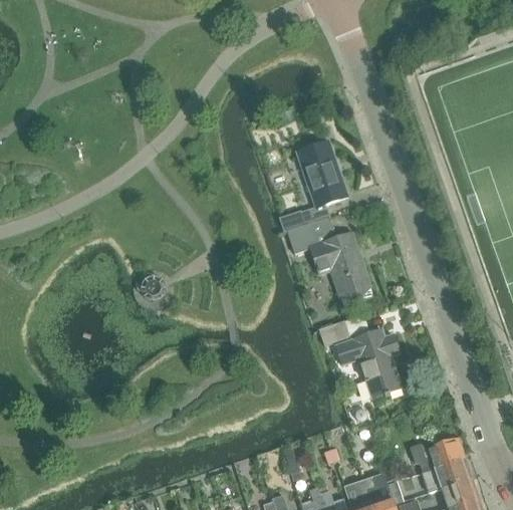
[(304,224),(329,215),(325,203),(347,195),(327,140),(296,151),(315,206),(300,211),(304,224)]
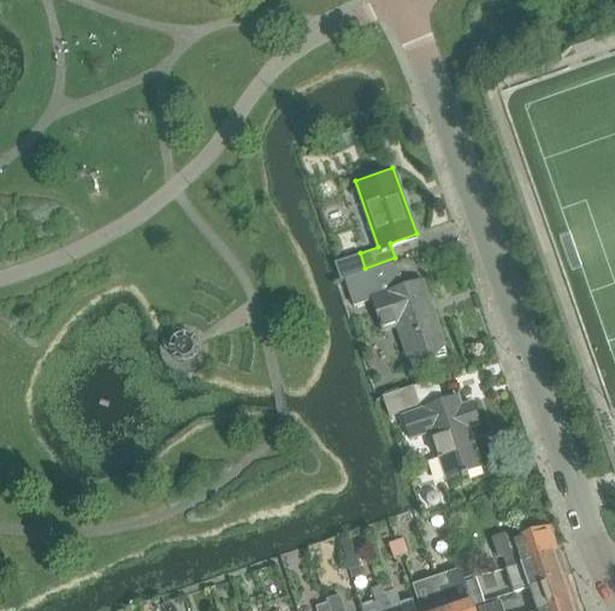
[(397,320),(412,363),(447,351),(431,307),(427,309),(418,282),(423,279),(421,278),(403,284),(395,257),(365,268),(346,276),(350,289),(354,301),(372,295),(382,325),(397,320)]
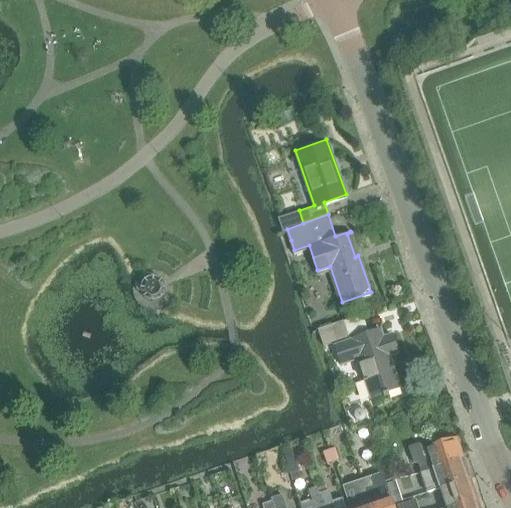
[(132,292),(136,299),(143,305),(152,307),(161,304),(168,299),(171,290),(171,281),(169,276),(167,273),(160,268),(151,266),(142,268),(135,274),(132,283),(132,292)]
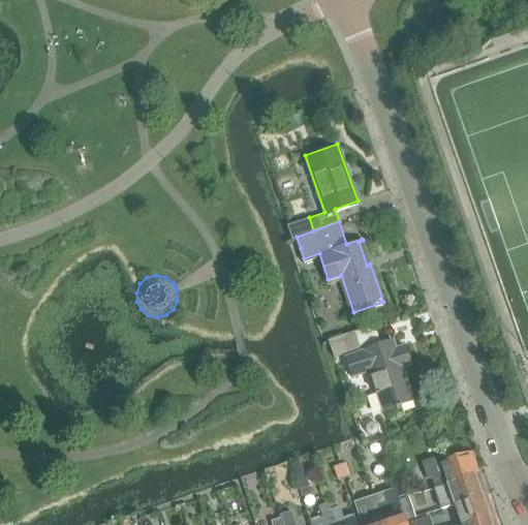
[(352,331),(328,339),(334,357),(359,347),(352,331)]
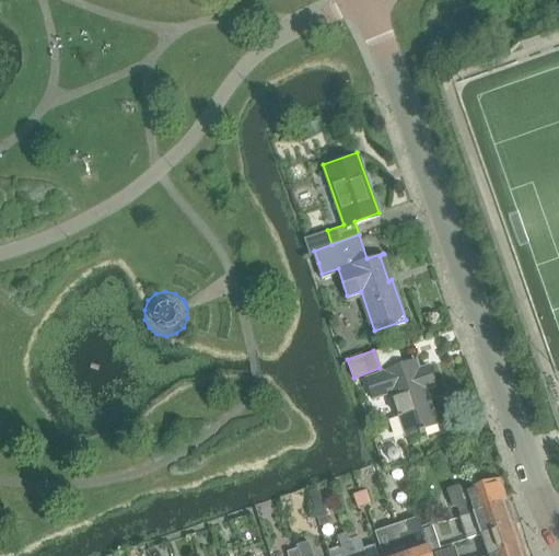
[(405,372),(402,363),(384,370),(365,378),(373,397),(391,391),(406,433),(419,428),(420,431),(426,429),(424,427),(438,421),(426,387),(435,384),(428,363),(405,372)]
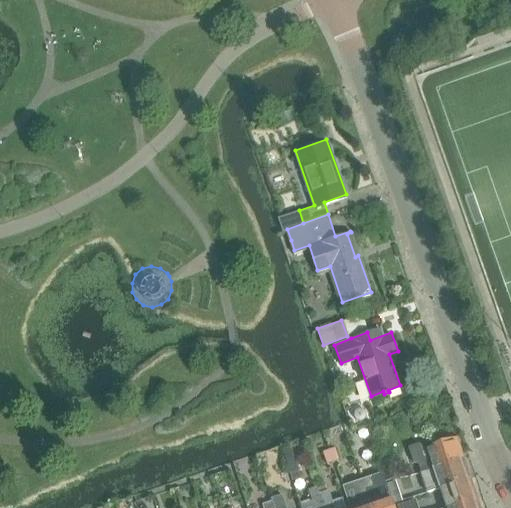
[(417,461),(417,462),(420,471),(460,457),(458,449),(460,446),(458,440),(454,438),(453,436),(425,445),(418,441),(407,445),(412,459),(417,461)]
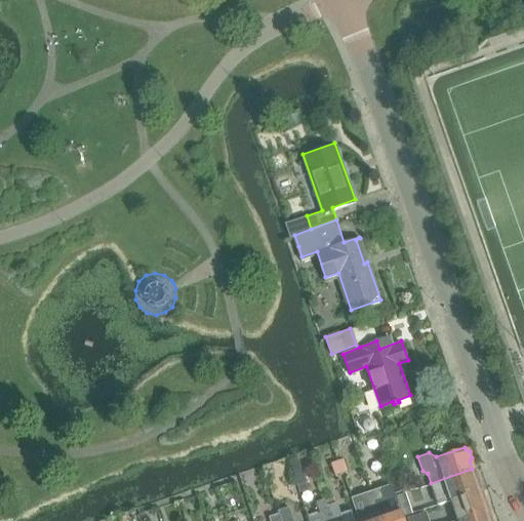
[(343,456),(337,458),(340,471),(347,469),(343,456)]
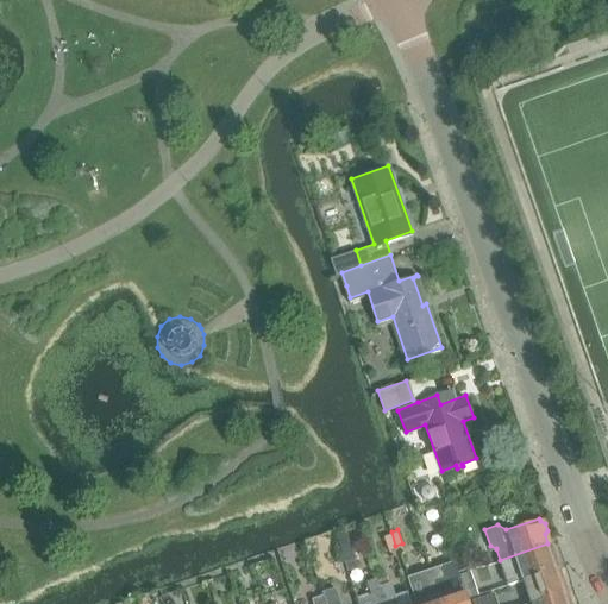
[(346,530),(336,535),(344,558),(355,554),(346,530)]
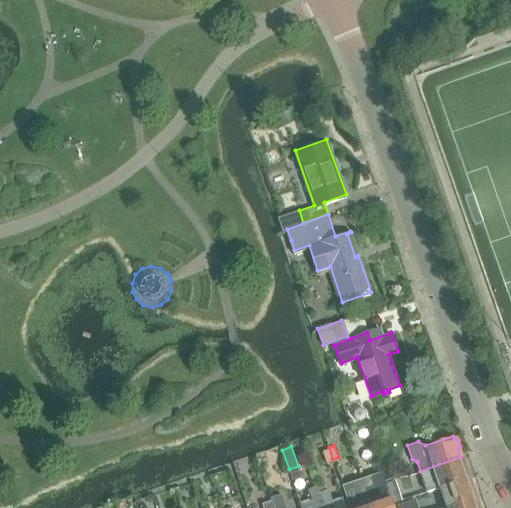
[(329,447),(323,449),(326,461),(332,459),(329,447)]
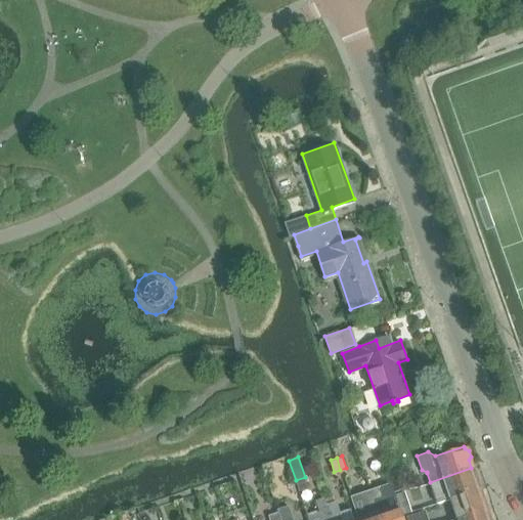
[(449,496),(449,497),(478,488),(477,485),(479,481),(477,476),(473,474),(471,468),(430,482),(436,502),(449,496)]
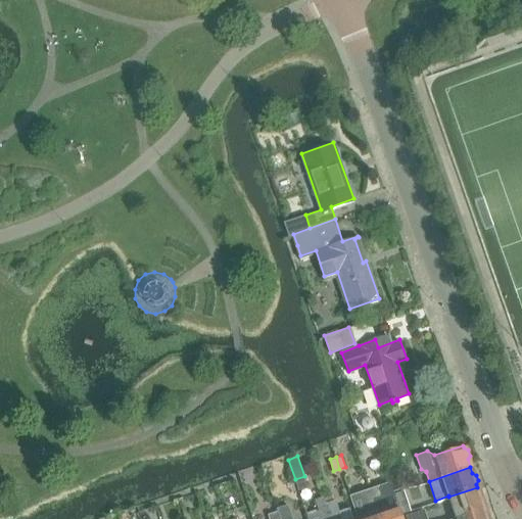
[(412,474),(399,478),(401,486),(414,482),(412,474)]
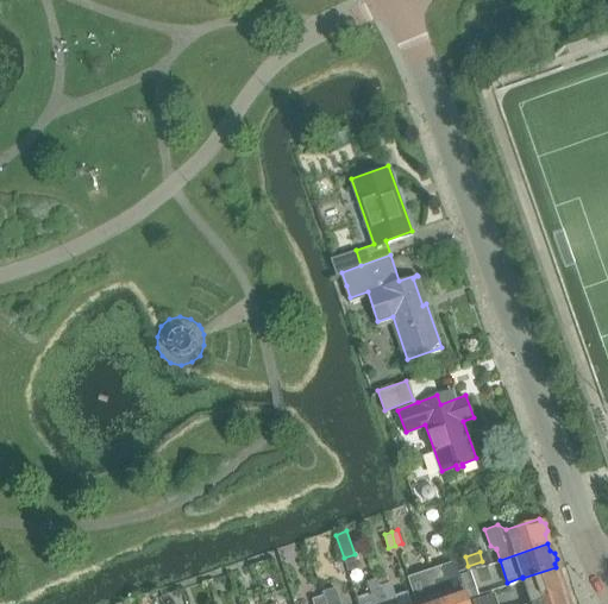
[(468,603),(465,595),(462,585),(450,590),(440,564),(431,567),(443,603),(468,603)]
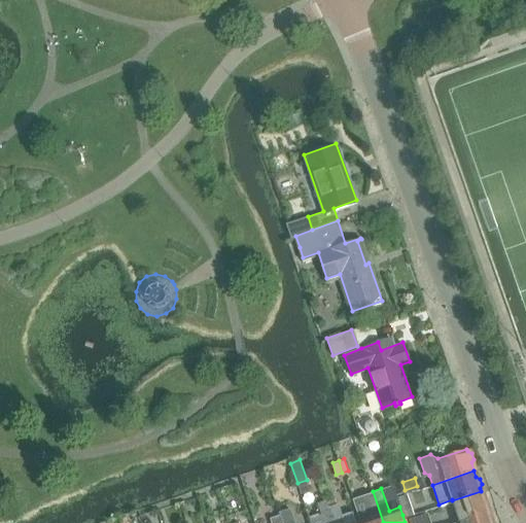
[(383,522),(373,491),(362,494),(370,517),(357,521),(357,522),(383,522)]
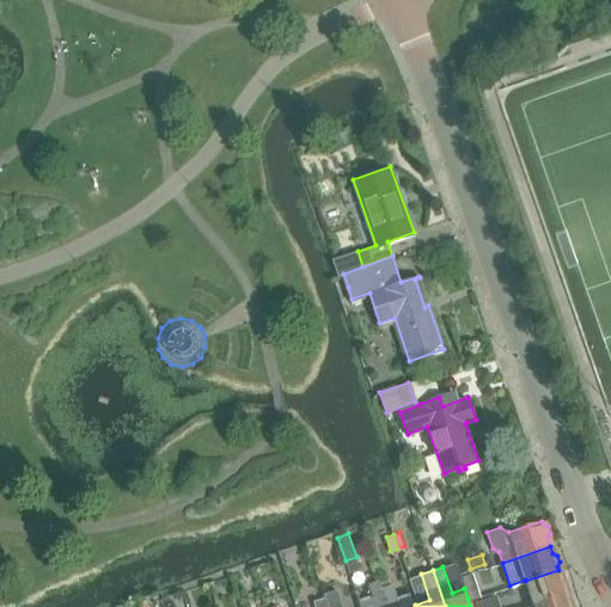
[(525,581),(532,605),(566,593),(563,583),(564,578),(563,574),(558,571),(558,570),(525,581)]
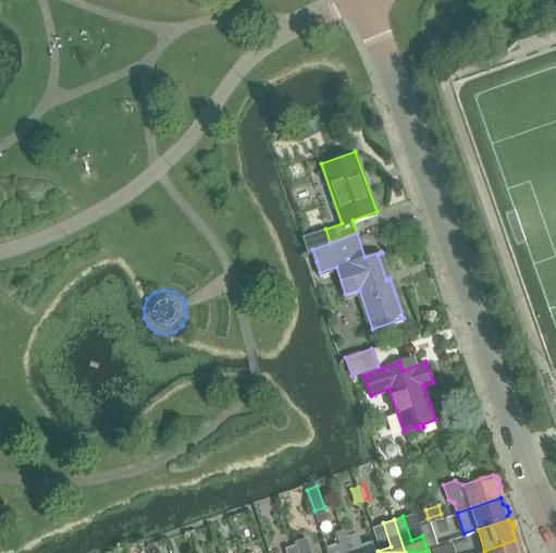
[(422,536),(425,544),(436,541),(430,520),(419,524),(422,536)]
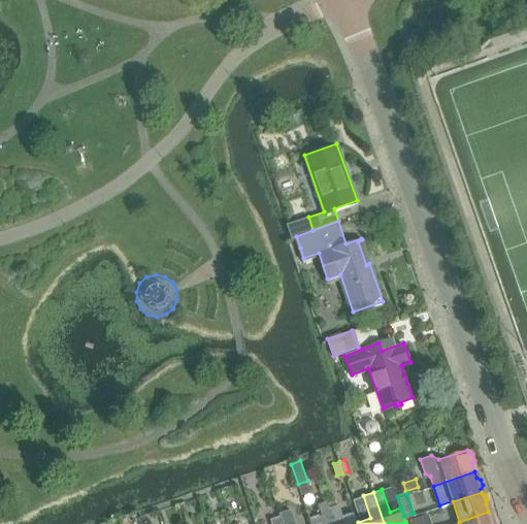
[(333,523),(328,508),(326,500),(318,502),(321,512),(308,516),(310,523),(333,523)]
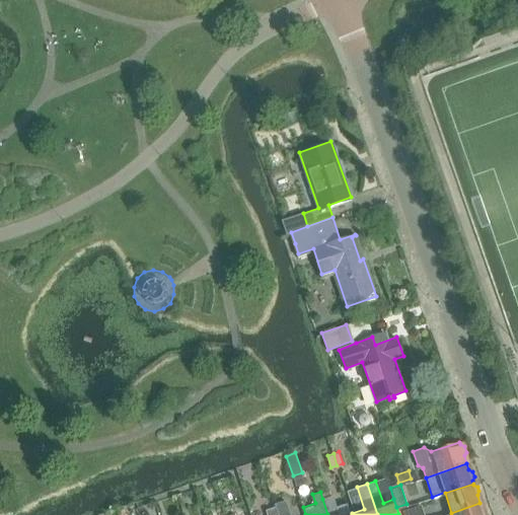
[(322,499),(327,514),(352,514),(352,513),(349,502),(336,506),(333,496),(322,499)]
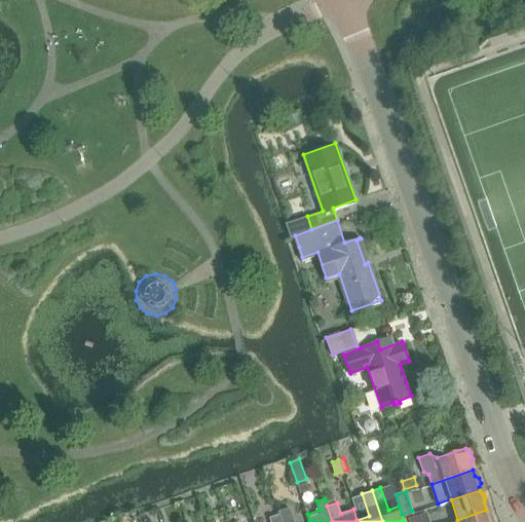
[(295,521),(289,506),(277,510),(278,513),(282,521),(295,521)]
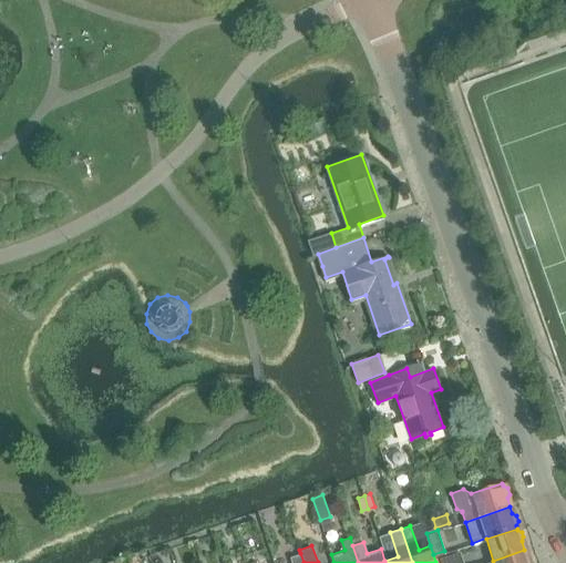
[(438,556),(440,562),(463,562),(459,550),(438,556)]
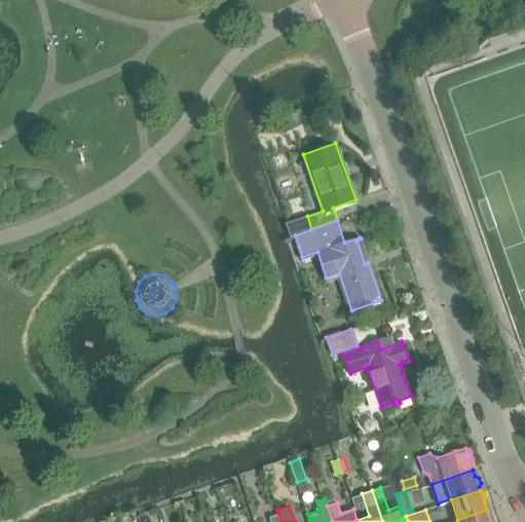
[(486,510),(457,520),(450,521),(493,521),(492,518),(489,517),(486,510)]
